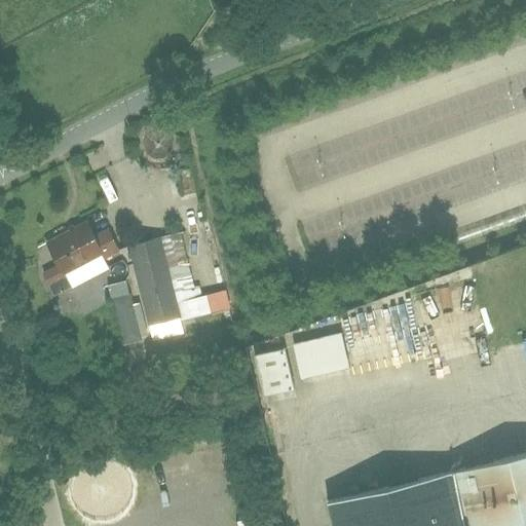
[(54,295),(72,286),(65,272),(101,254),(104,258),(119,250),(108,228),(94,235),(86,220),(46,241),(59,264),(43,272),(54,295)]
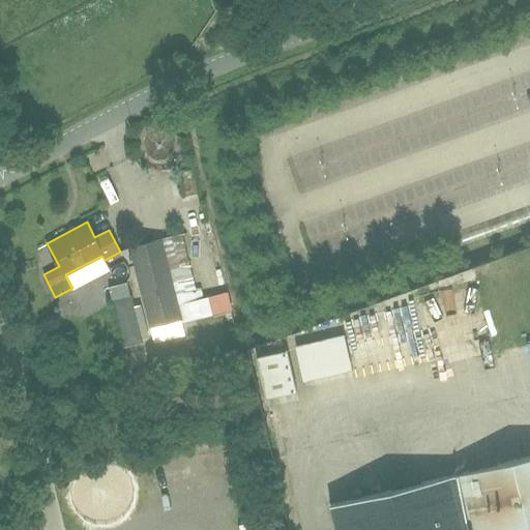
[(128,246),(149,327),(182,319),(163,237),(128,246)]
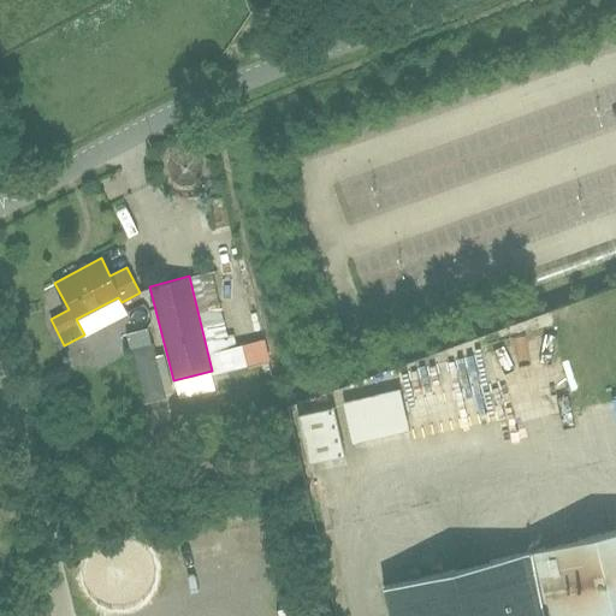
[(147,327),(125,332),(130,348),(150,342),(147,327)]
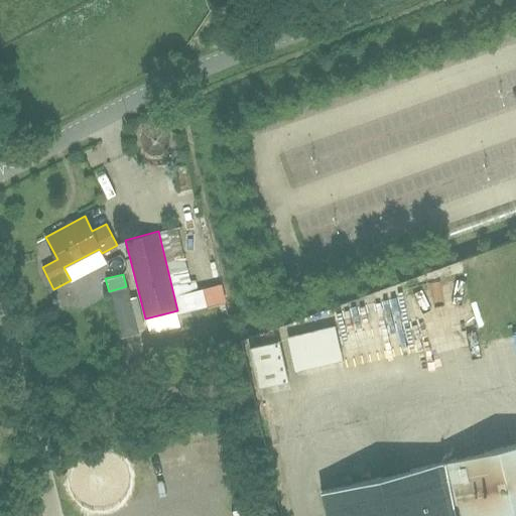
[(126,286),(109,291),(120,336),(138,332),(135,321),(143,318),(137,295),(129,298),(126,286)]
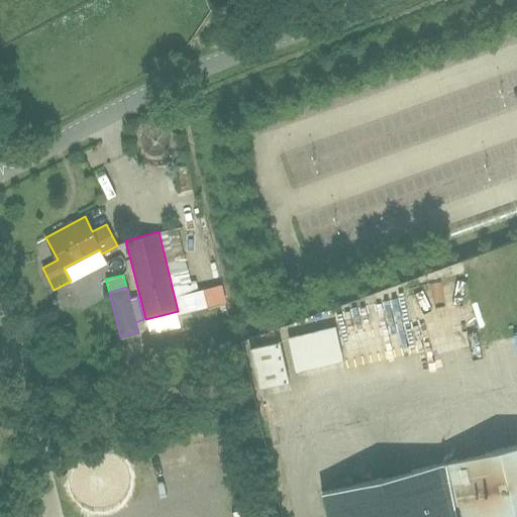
[(416,311),(362,311),(362,340),(376,340),(376,349),(407,349),(407,357),(416,357),(416,311)]
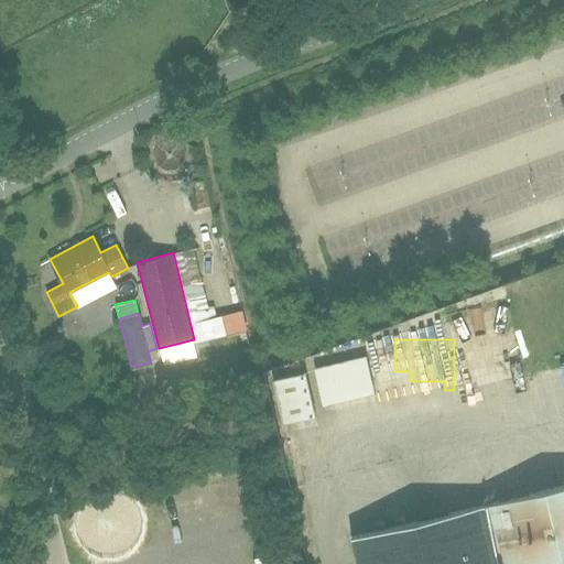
[(315,367),(323,404),(375,393),(366,356),(315,367)]
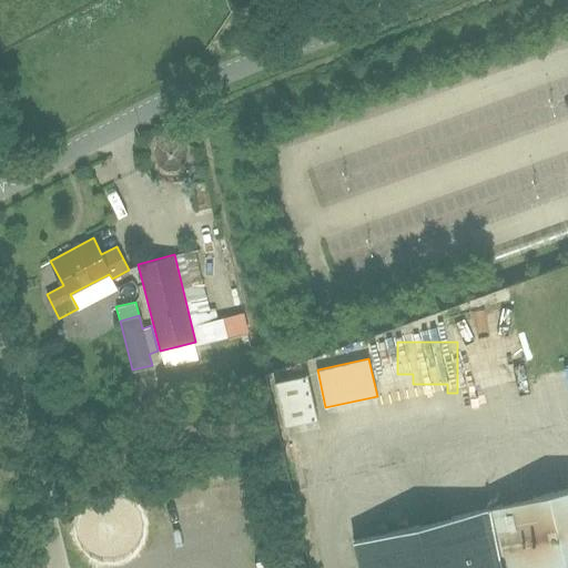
[(317,419),(307,374),(275,382),(285,426),(317,419)]
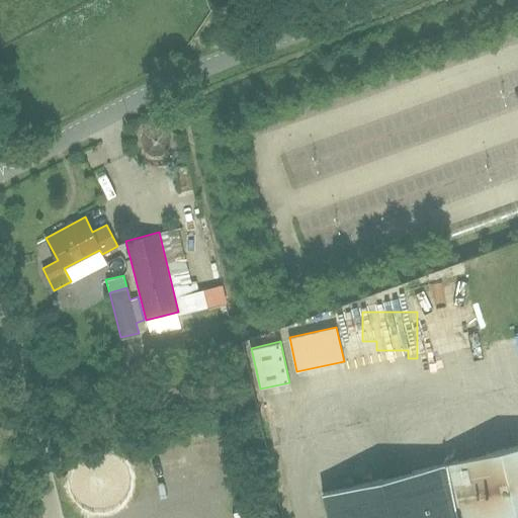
[(517,517),(517,445),(322,493),(328,517),(517,517)]
